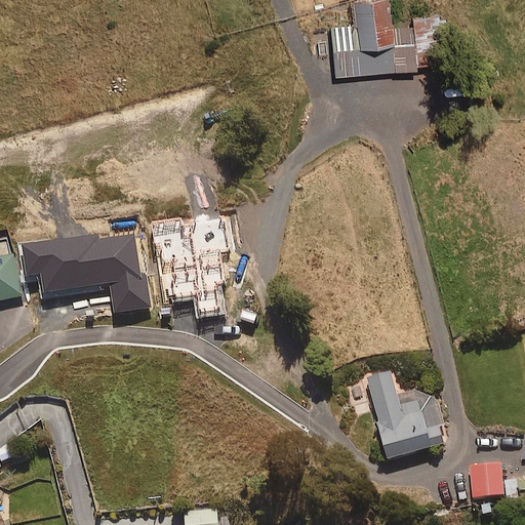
[(331,31),(336,78),(444,68),(439,15),(412,17),(413,29),(393,31),(389,0),(384,0),(353,3),(356,29),(331,31)]
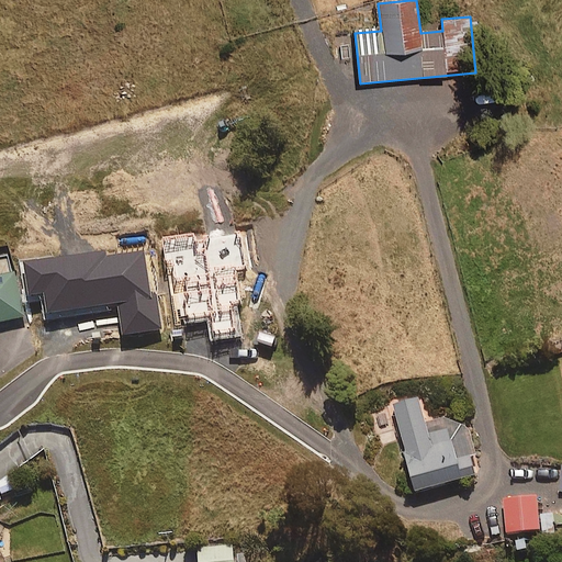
[(105,250),(24,262),(29,294),(43,292),(46,314),(117,303),(123,334),(161,328),(156,294),(152,294),(145,249),(107,256),(105,250)]
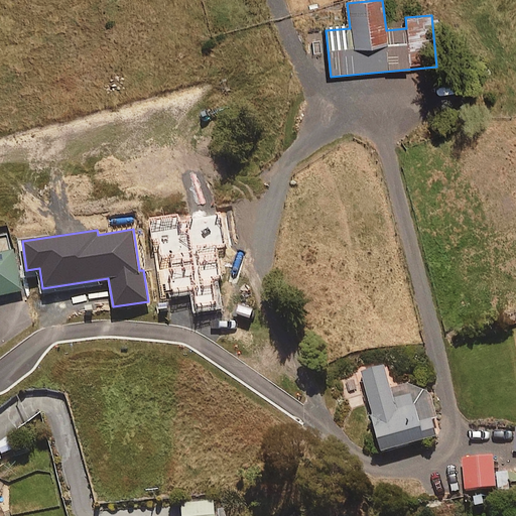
[(0,295),(23,291),(14,252),(0,254),(0,295)]
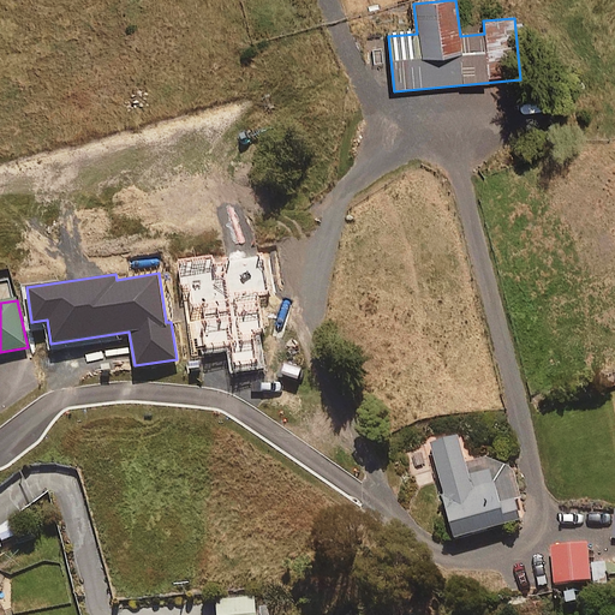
[(521,502),(513,471),(505,465),(493,460),(478,459),(465,463),(458,436),(430,443),(455,538),(520,521),(517,503),(521,502)]
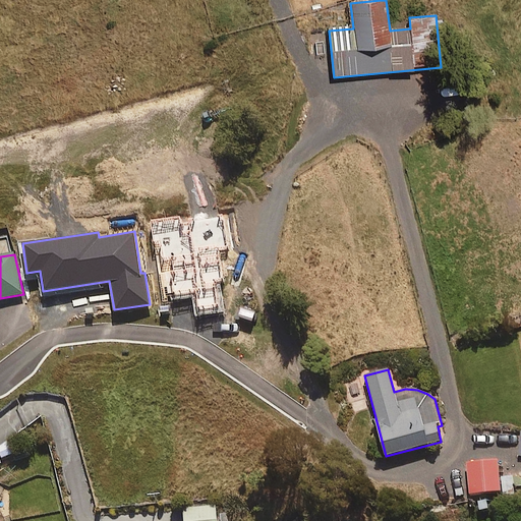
[(500,459),(467,461),(470,495),(502,491),(500,459)]
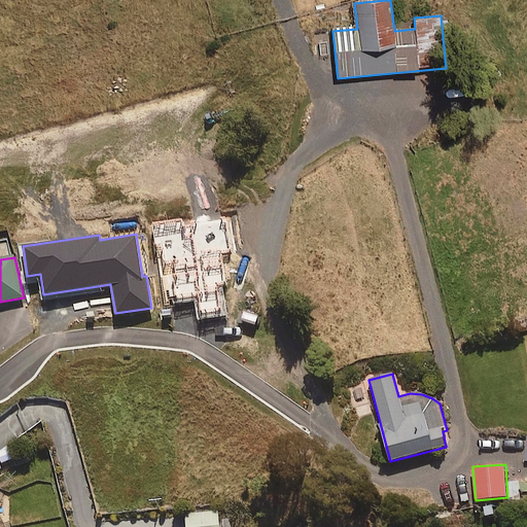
[(219,526),(217,508),(185,512),(186,526),(219,526)]
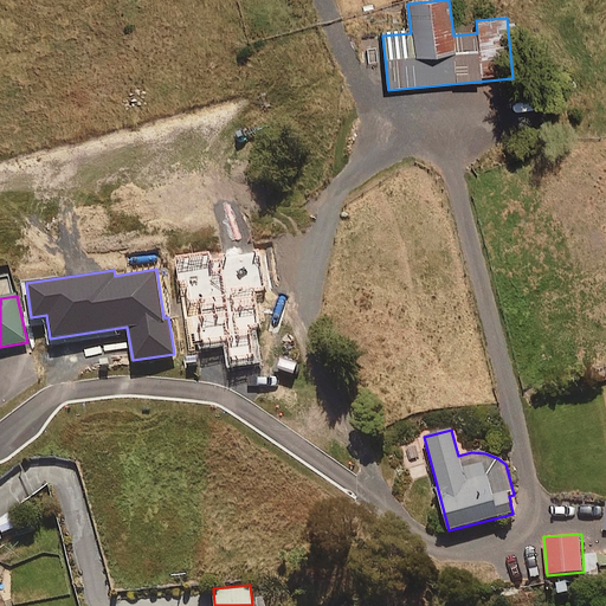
All buildings are outlined.
